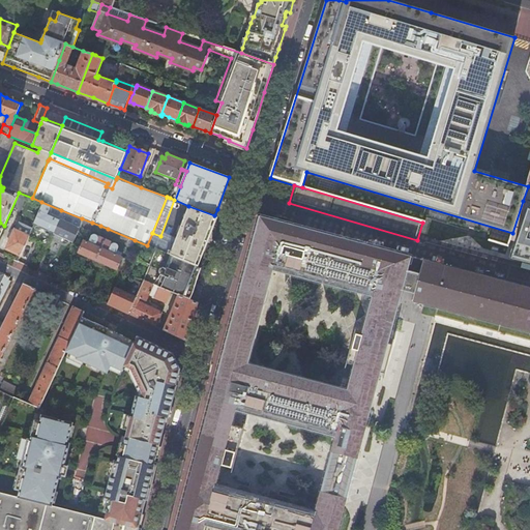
[(61,210),(41,202),(41,204),(38,211),(33,225),(53,233),(61,210)]
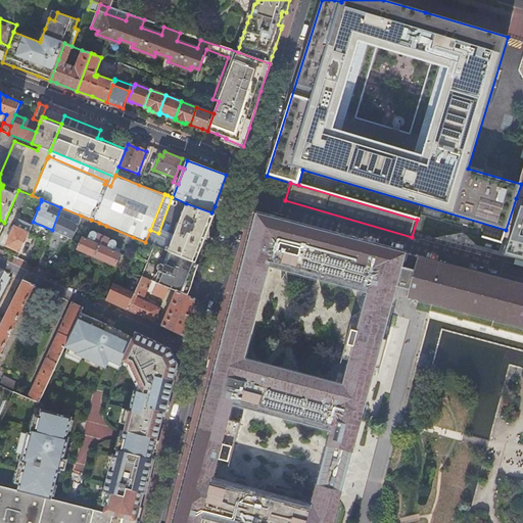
[(186,203),(173,239),(169,251),(195,263),(205,238),(209,226),(215,214),(211,212),(186,203)]
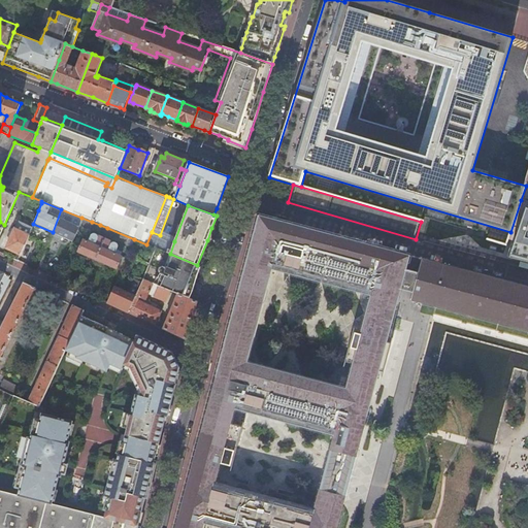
[(527,208),(519,206),(510,232),(505,246),(527,253),(527,208)]
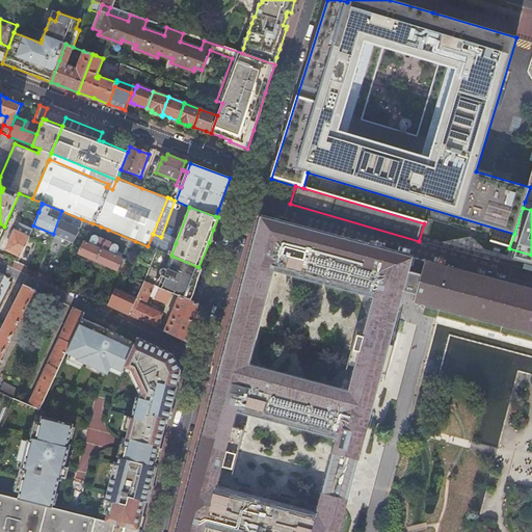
[(82,219),(61,211),(53,234),(62,238),(72,242),(77,230),(82,219)]
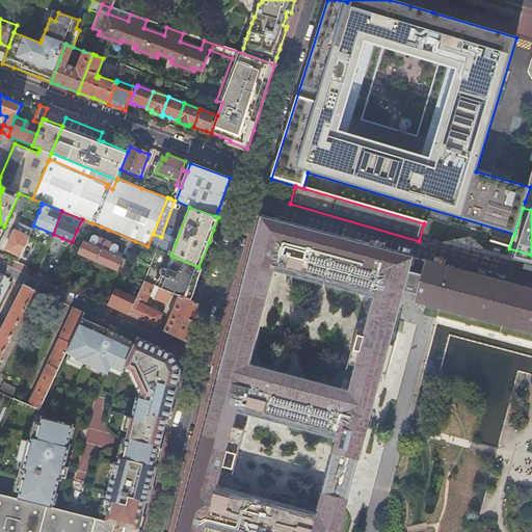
[(284,223),(277,222),(261,218),(212,397),(176,531),(340,531),(414,259),(284,223)]
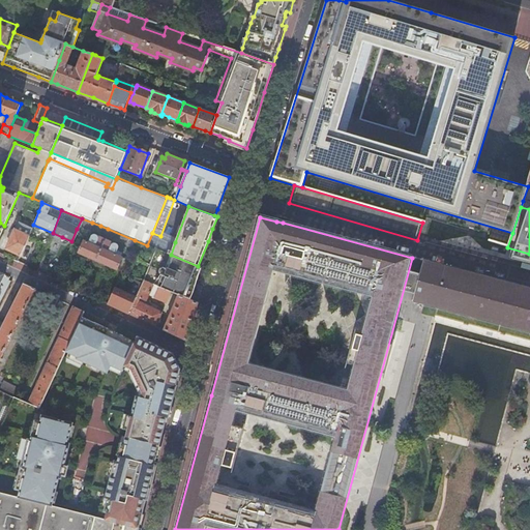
[(88,234),(92,223),(82,218),(77,229),(88,234)]
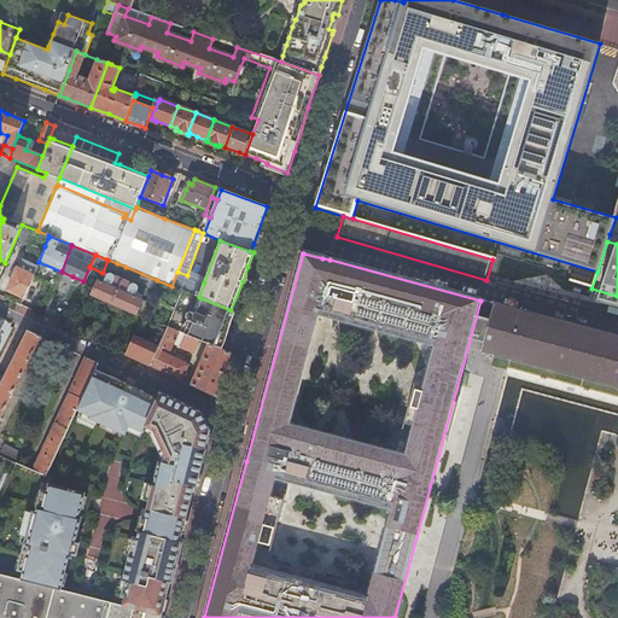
[(153,287),(157,280),(126,267),(124,272),(123,275),(153,287)]
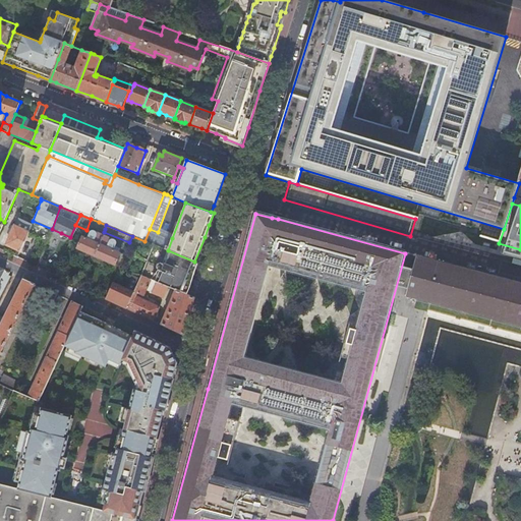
[(6,244),(20,250),(27,232),(14,226),(10,234),(6,244)]
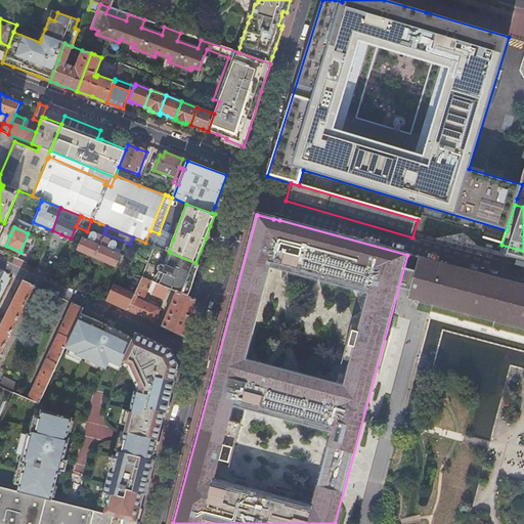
[(159,233),(150,230),(145,243),(156,247),(169,252),(173,239),(159,233)]
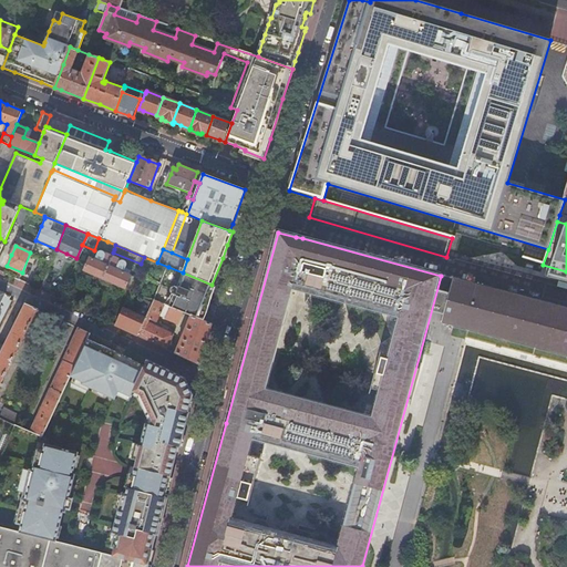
[(102,279),(112,256),(100,250),(99,250),(98,250),(98,251),(94,259),(89,257),(83,270),(102,279)]
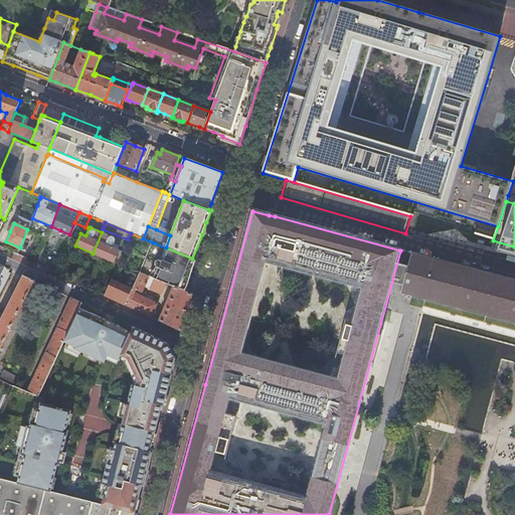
[(112,236),(102,232),(93,253),(113,262),(118,249),(111,246),(114,239),(114,238),(114,237),(113,237),(113,236),(112,236)]
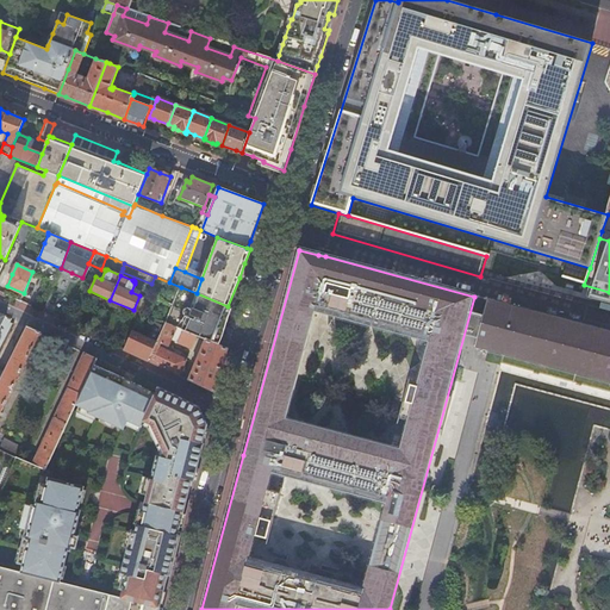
[(197,293),(181,287),(174,306),(185,311),(185,310),(186,310),(187,309),(188,309),(190,309),(190,310),(193,311),(192,315),(188,313),(186,317),(181,330),(198,336),(206,340),(215,343),(222,325),(229,309),(229,306),(228,306),(197,293)]
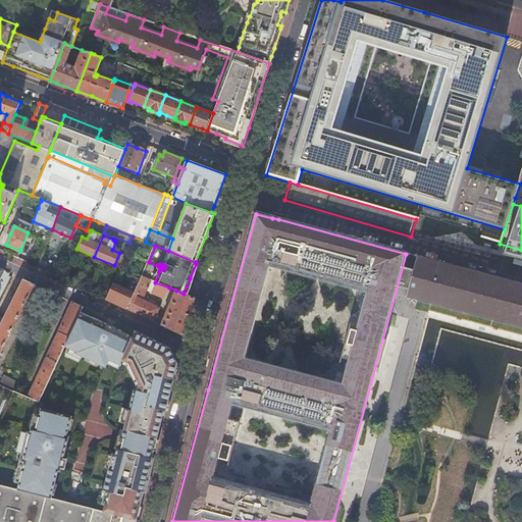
[(521,284),(430,260),(418,257),(407,298),(419,301),(428,304),(521,328),(521,284)]
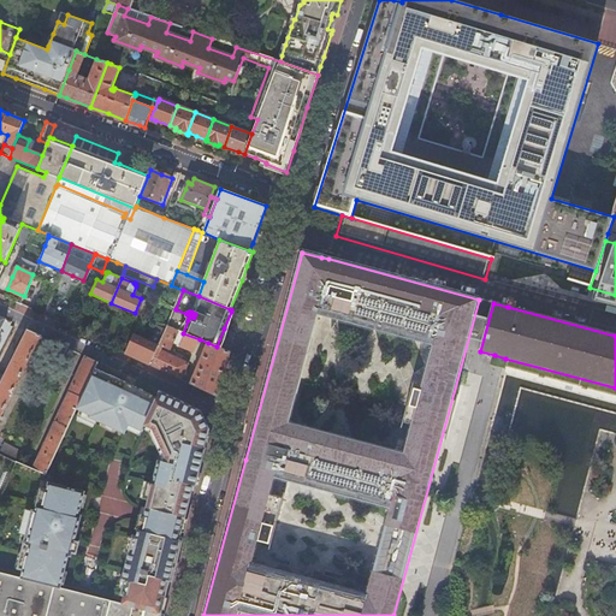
[(236,313),(231,312),(224,329),(217,347),(221,349),(225,339),(236,313)]
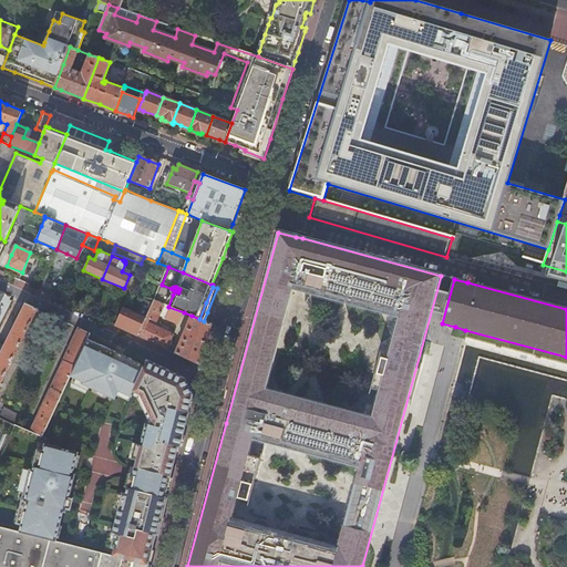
[(168,307),(173,295),(172,295),(163,303),(168,307)]
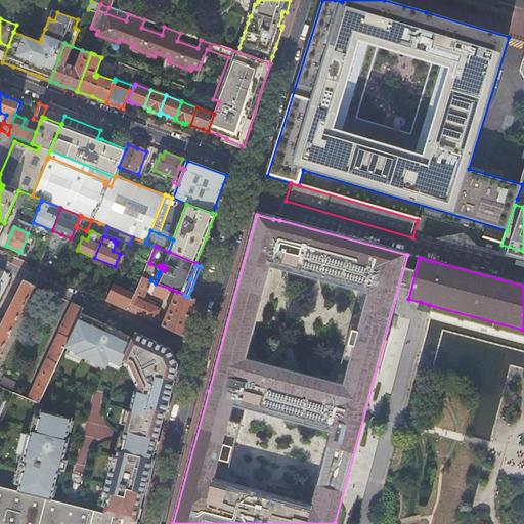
[(127,291),(114,285),(107,301),(123,308),(128,310),(134,297),(135,294),(140,280),(133,277),(127,291)]
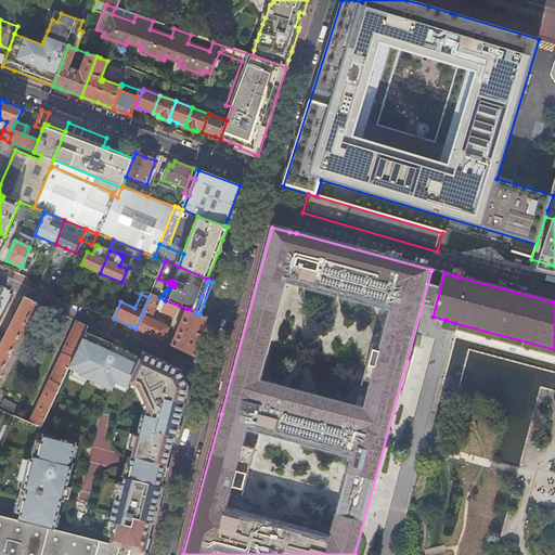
[(180,306),(165,300),(159,297),(151,294),(149,297),(143,311),(153,315),(156,309),(175,318),(180,306)]
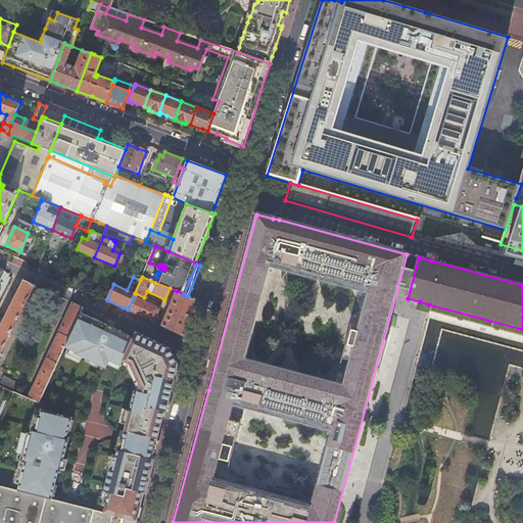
[(0,354),(36,284),(24,279),(4,318),(0,325),(0,354)]
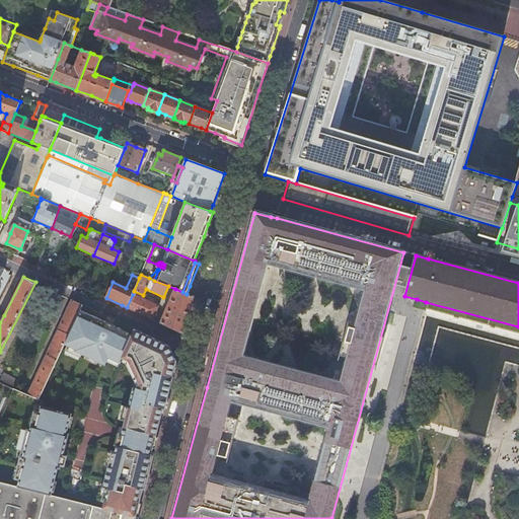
[(189,316),(194,297),(187,294),(182,292),(175,289),(161,323),(184,335),(189,316)]
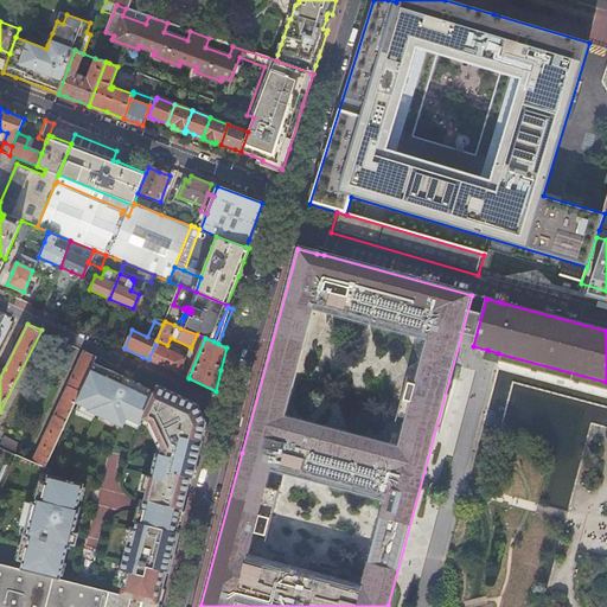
[(148,359),(179,375),(186,358),(155,344),(148,359)]
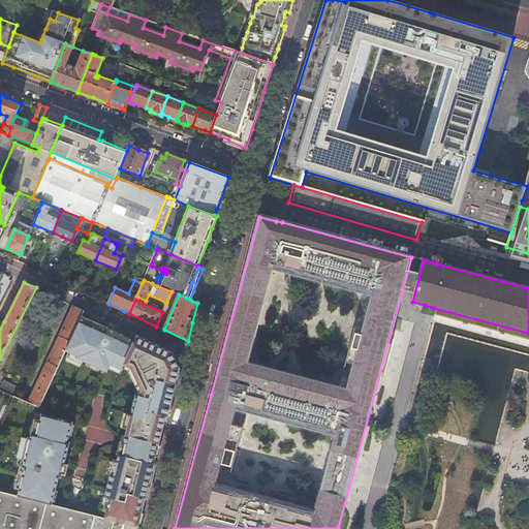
[(74,306),(29,401),(40,406),(66,350),(82,317),(85,310),(74,306)]
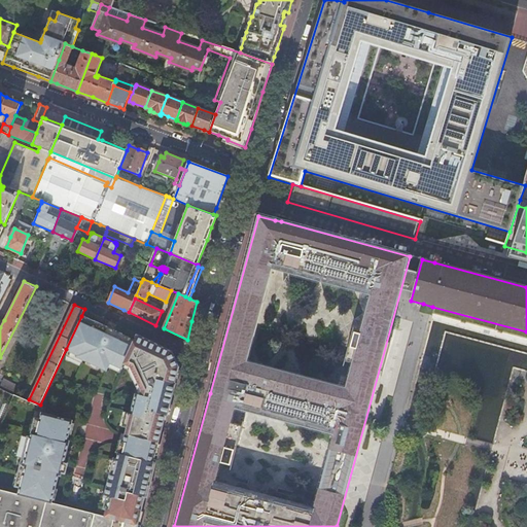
[(107,327),(81,316),(66,349),(78,355),(77,357),(100,367),(106,354),(111,342),(116,331),(111,329),(107,327)]
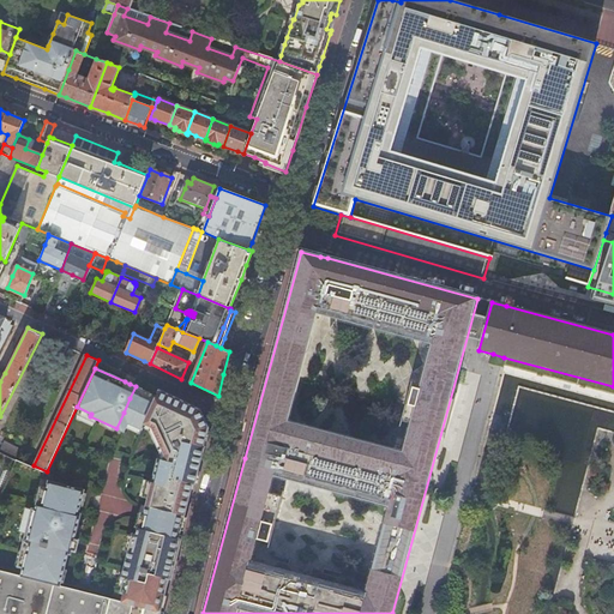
[(158,462),(154,482),(150,481),(146,498),(149,498),(145,512),(145,513),(182,529),(182,527),(187,512),(186,511),(187,506),(188,501),(190,498),(193,483),(196,485),(199,470),(205,447),(205,446),(210,427),(206,419),(202,409),(184,401),(172,395),(167,392),(161,390),(157,396),(136,386),(130,398),(124,413),(116,428),(125,432),(128,423),(143,429),(145,423),(154,427),(166,455),(163,464),(158,462)]
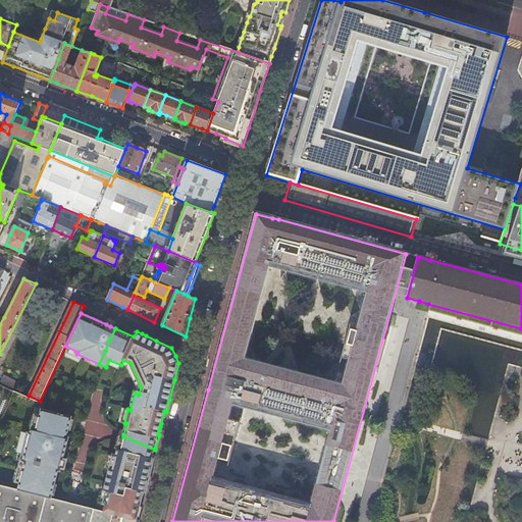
[(0,427),(10,401),(4,399),(0,409),(0,427)]
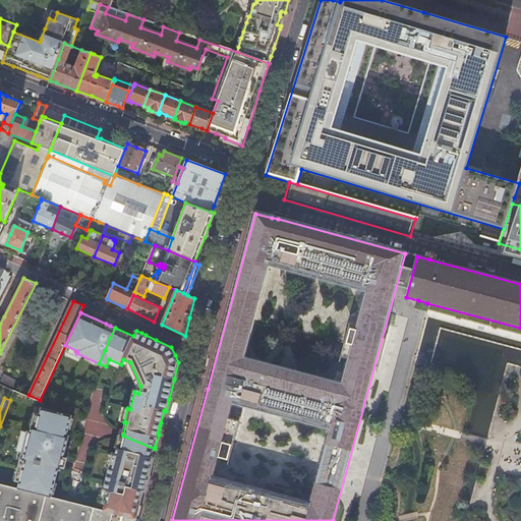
[(20,481),(18,488),(51,497),(58,469),(60,470),(69,435),(67,433),(71,415),(42,408),(40,415),(38,414),(35,427),(32,426),(31,432),(29,431),(18,467),(21,468),(17,481),(20,481)]
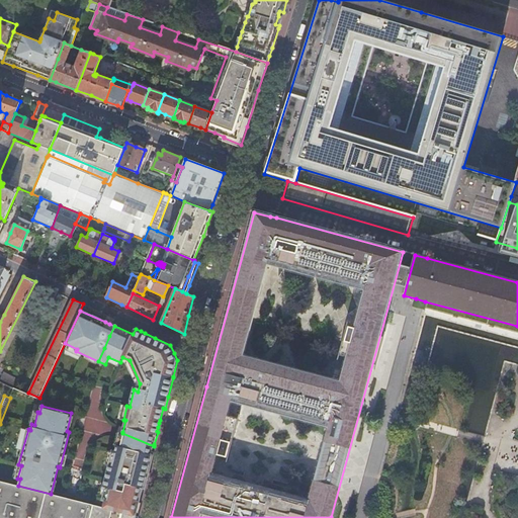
[(103,508),(95,505),(92,517),(137,517),(138,516),(136,516),(142,493),(144,493),(149,473),(154,452),(152,452),(154,446),(122,433),(121,439),(119,446),(116,445),(115,451),(113,450),(103,487),(106,488),(103,500),(105,500),(103,508)]
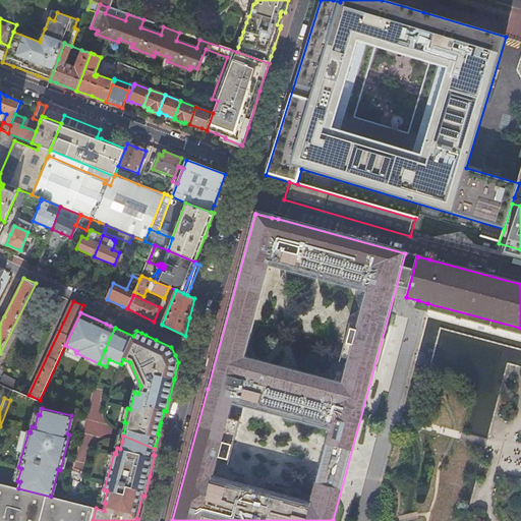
[(93,520),(96,508),(75,503),(66,501),(51,497),(18,488),(0,483),(0,520),(93,520)]
